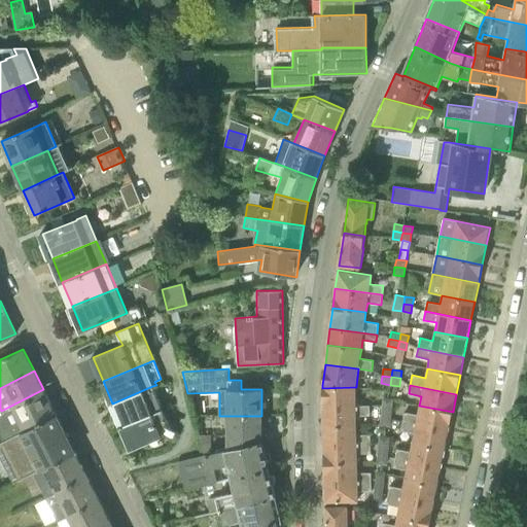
[(121,426),(162,410),(152,386),(112,403),(121,426)]
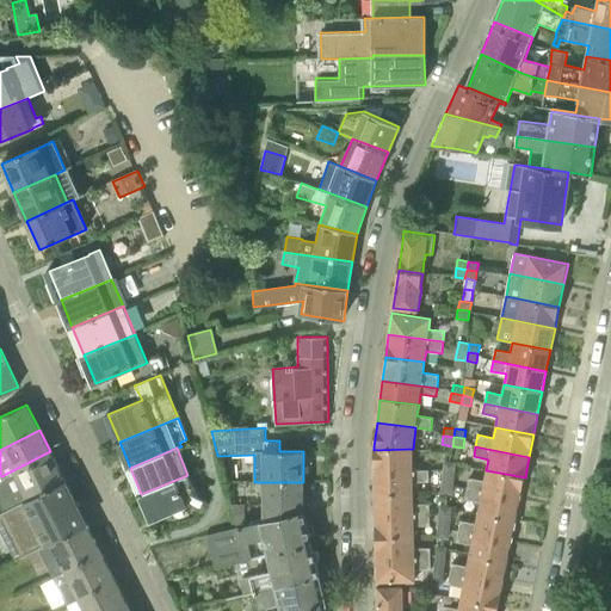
[(374,471),(413,470),(413,449),(374,450),(374,471)]
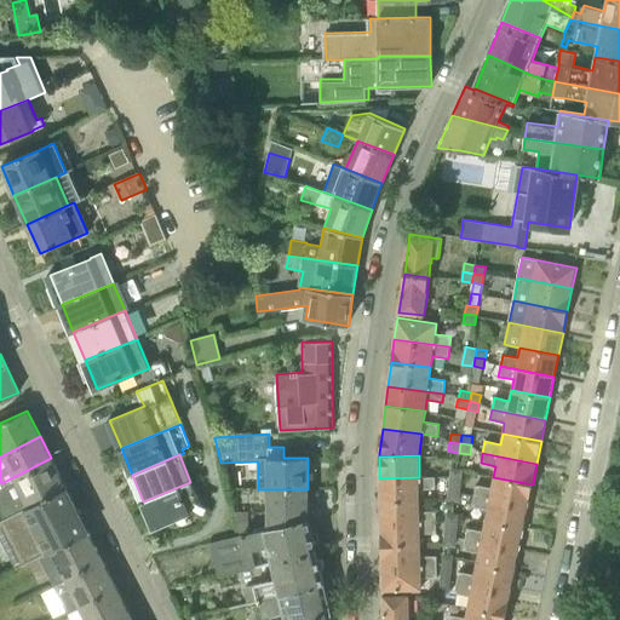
[(16,482),(24,499),(62,481),(51,458),(1,483),(4,488),(16,482)]
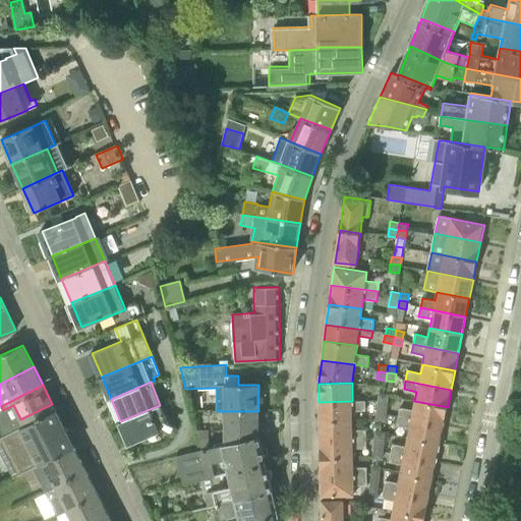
[(320,422),(353,421),(352,411),(365,410),(365,401),(352,401),(319,402),(320,422)]
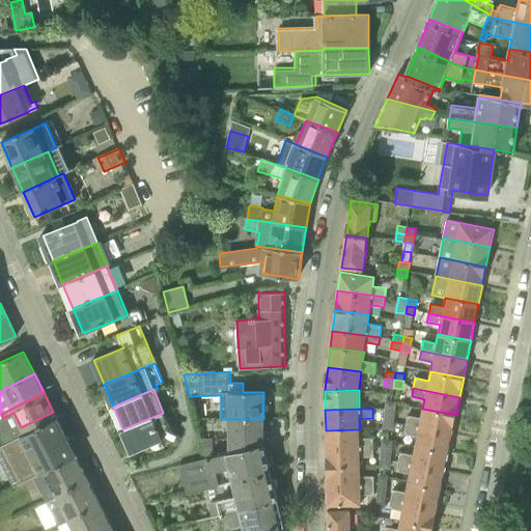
[(406,425),(452,435),(456,415),(422,409),(421,418),(408,415),(406,425)]
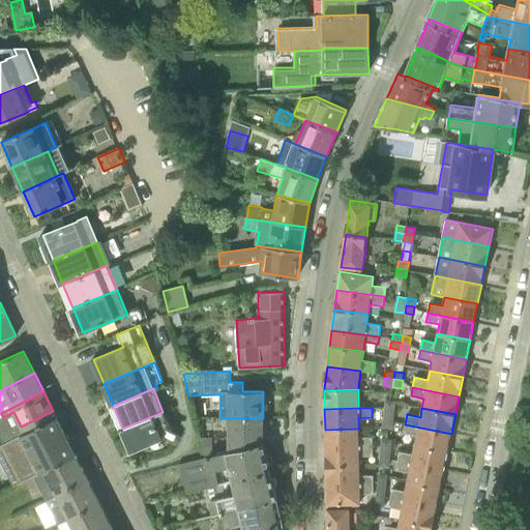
[(34,476),(76,455),(53,411),(21,427),(24,434),(20,436),(26,448),(7,458),(20,483),(34,476)]
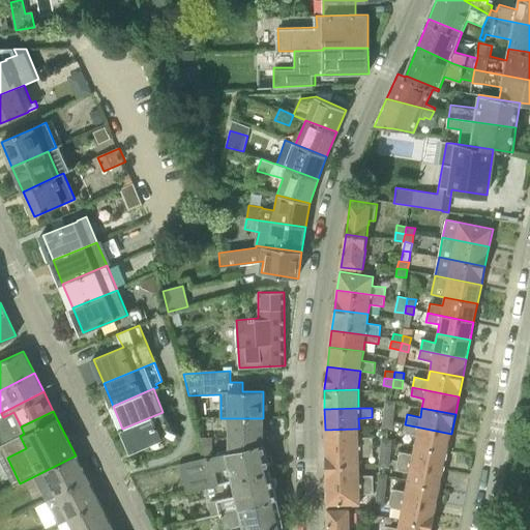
[(163,412),(122,429),(133,452),(173,436),(163,412)]
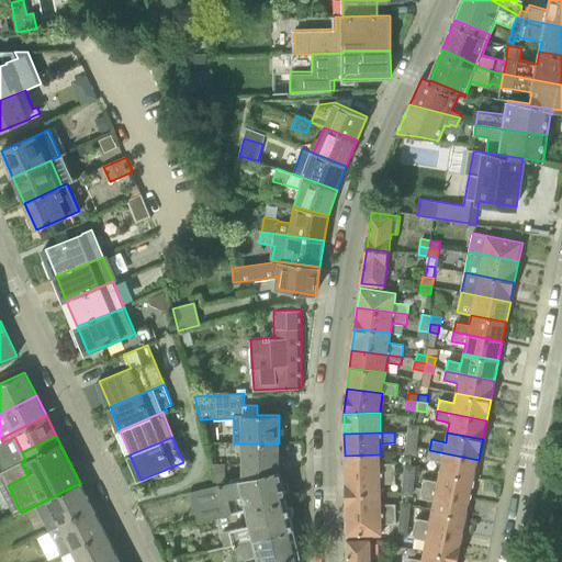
[(242,479),(279,471),(279,444),(242,444),(242,479)]
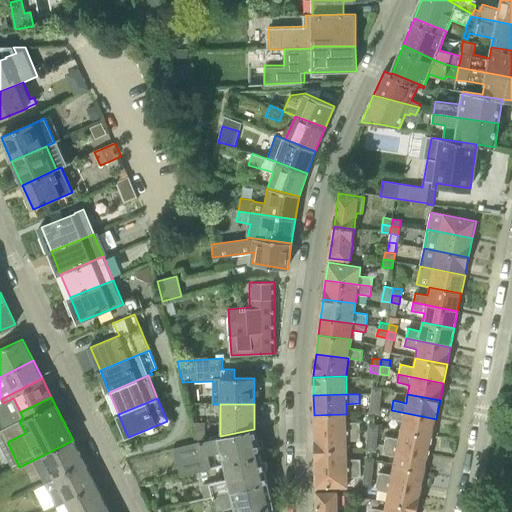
[(400,429),(432,436),(436,419),(391,410),(390,418),(402,420),(400,429)]
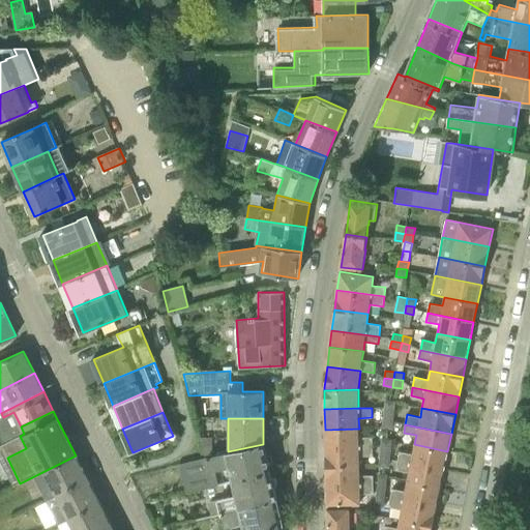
[(325,446),(373,445),(373,437),(359,437),(359,429),(325,430),(325,446)]
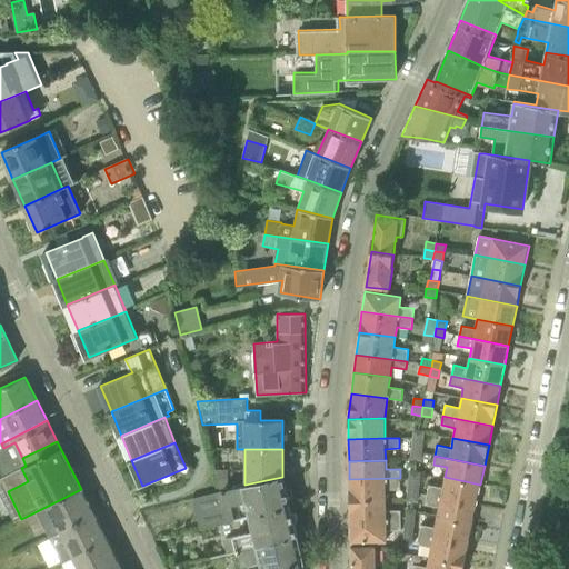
[(220,486),(229,486),(229,469),(216,469),(220,486)]
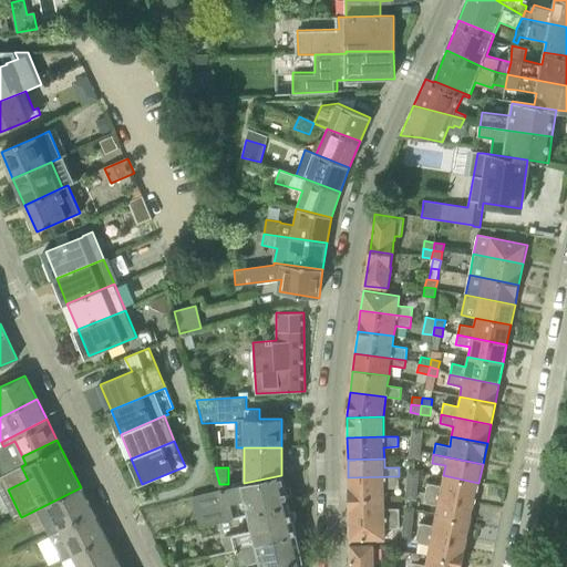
[(281,475),(244,483),(222,488),(223,490),(192,496),(199,527),(234,519),(230,504),(246,500),(249,515),(289,505),(281,475)]
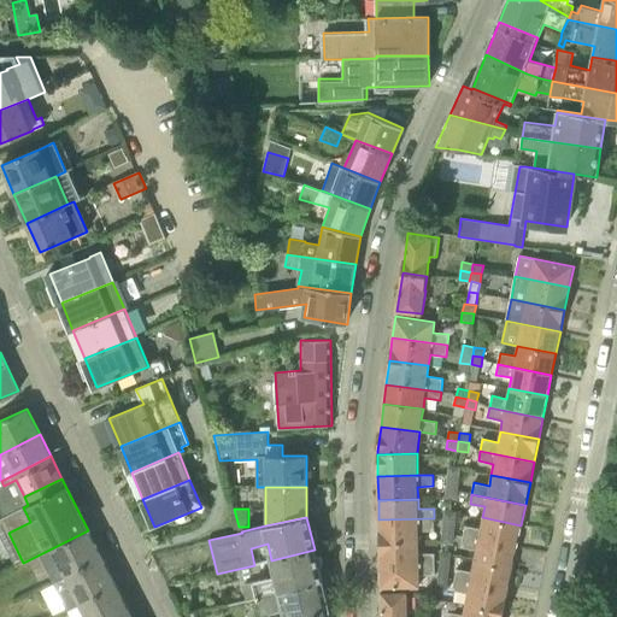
[(463,536),(517,547),(521,526),(482,517),(480,529),(465,526),(463,536)]
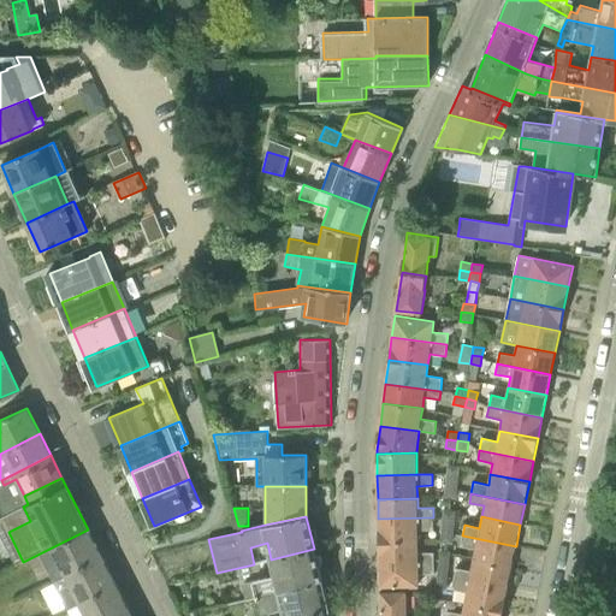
[(379,540),(418,539),(418,529),(433,529),(433,517),(378,519),(379,540)]
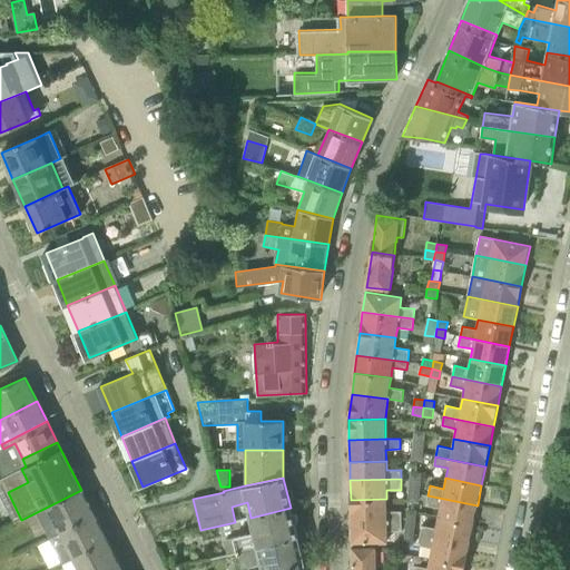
[(49,538),(95,516),(81,490),(37,512),(49,538)]
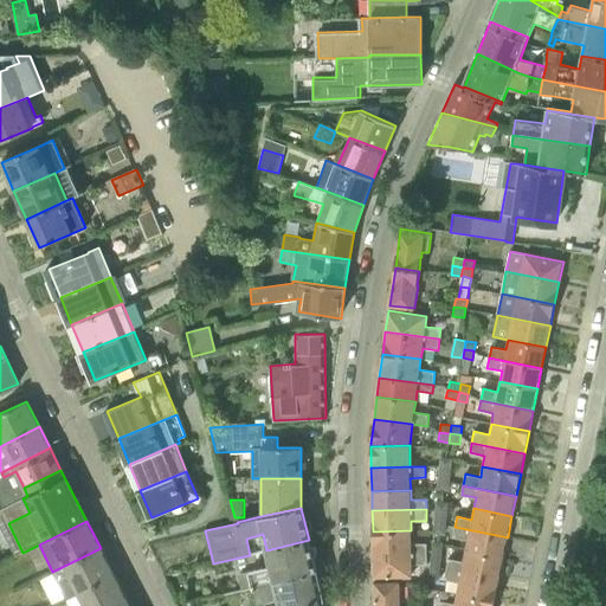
[(465,550),(503,559),(508,537),(455,527),(452,537),(468,541),(465,550)]
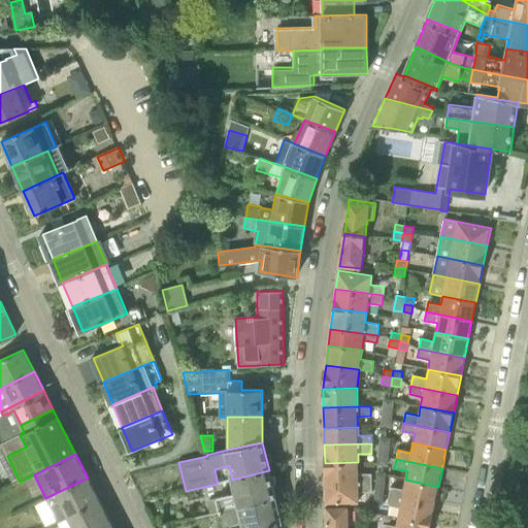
[(325,484),(372,483),(372,472),(359,473),(358,462),(325,463),(325,484)]
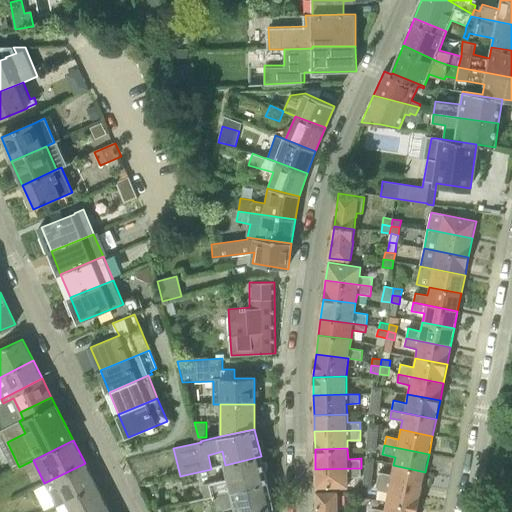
[(214,496),(267,483),(261,456),(225,465),(228,478),(203,484),(206,498),(214,496)]
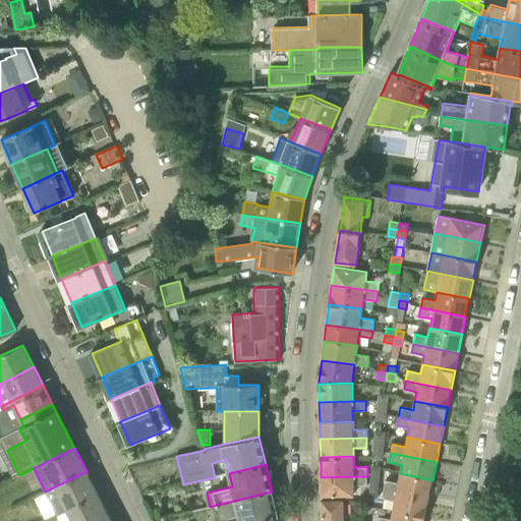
[(57,516),(98,495),(87,471),(45,491),(57,516)]
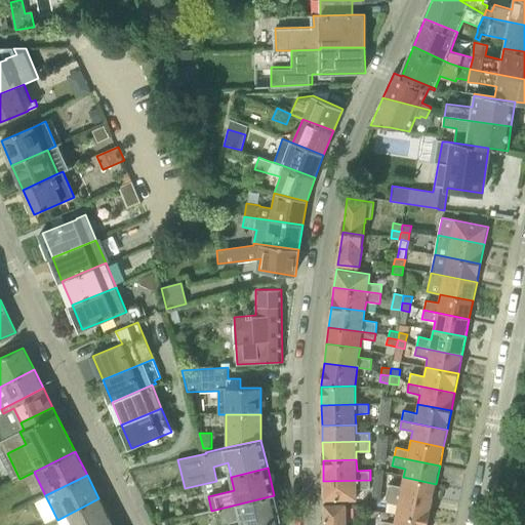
[(387,492),(433,501),(436,484),(403,477),(401,486),(389,484),(387,492)]
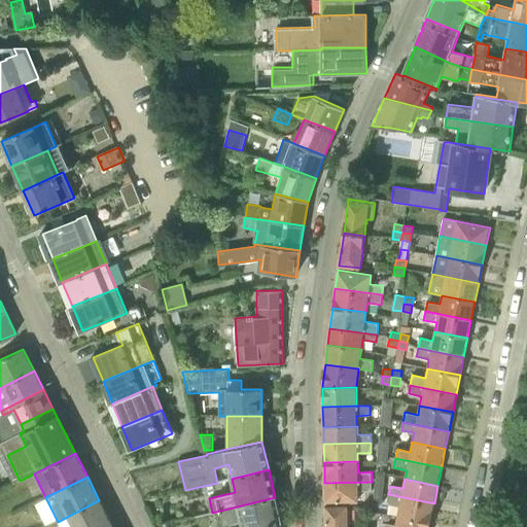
[(372,482),(324,483),(325,502),(359,501),(358,492),(372,491),(372,482)]
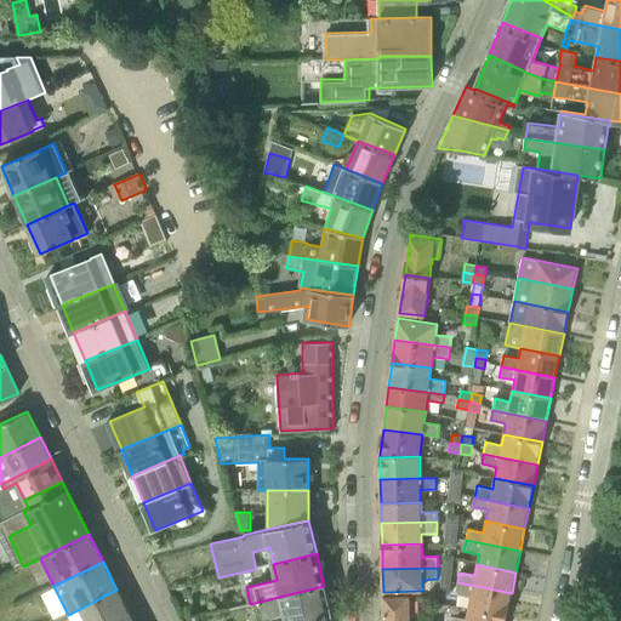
[(468,608),(507,615),(512,593),(457,582),(455,594),(471,597),(468,608)]
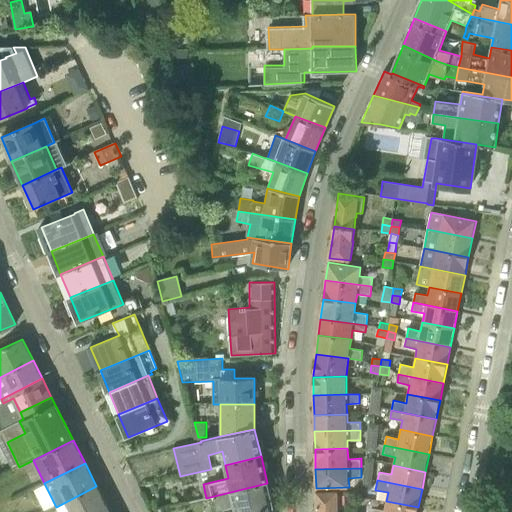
[(257,511),(261,511),(274,507),(267,483),(214,496),(218,510),(234,507),(234,511),(257,511)]
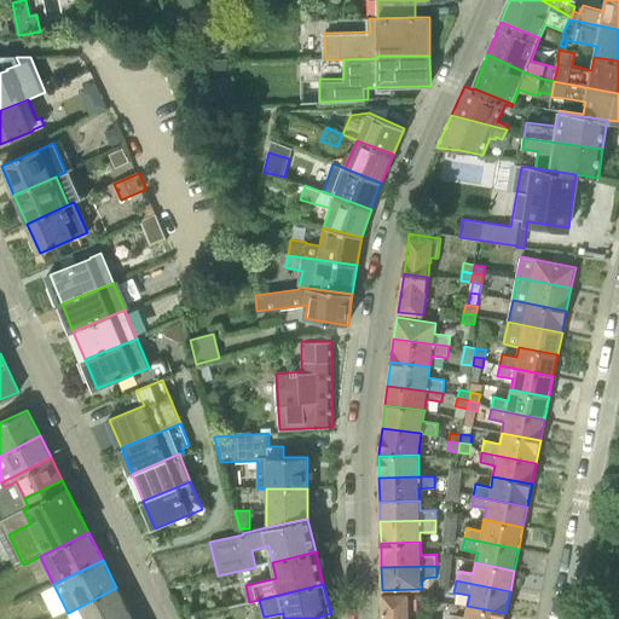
[(70,618),(123,618),(131,615),(116,588),(68,613),(70,618)]
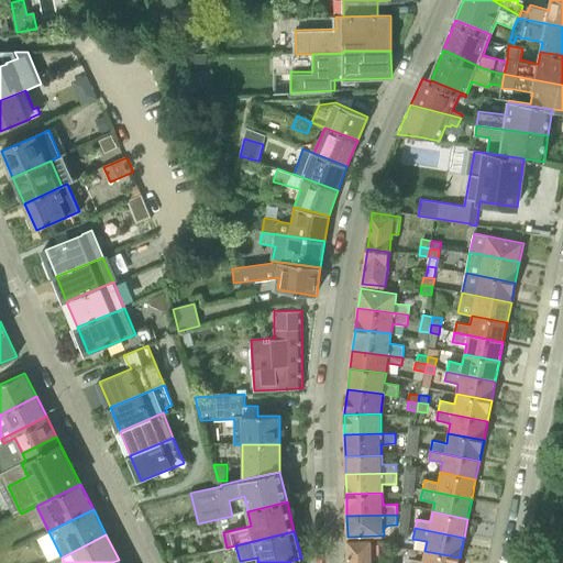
[(348,562),(372,562),(372,540),(348,540),(348,562)]
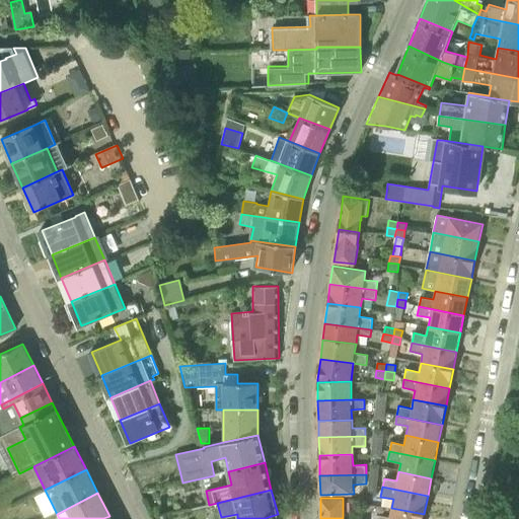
[(375,518),(423,518),(424,514),(391,508),(389,517),(377,515),(375,518)]
